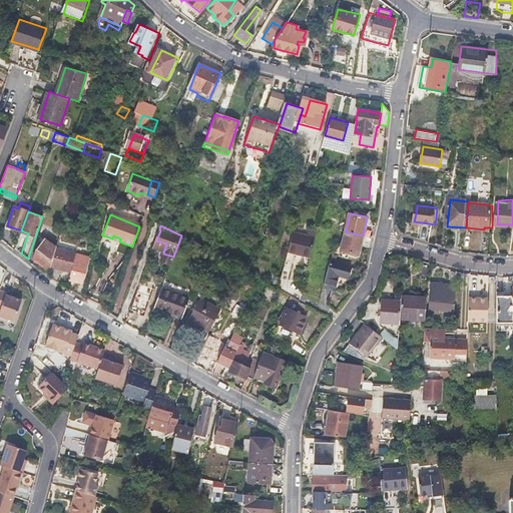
[(295,229),(289,249),(311,255),(316,235),(295,229)]
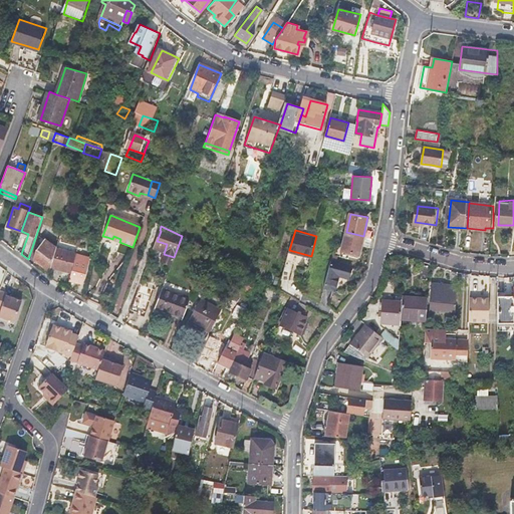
[(363,236),(346,232),(341,250),(358,255),(363,236)]
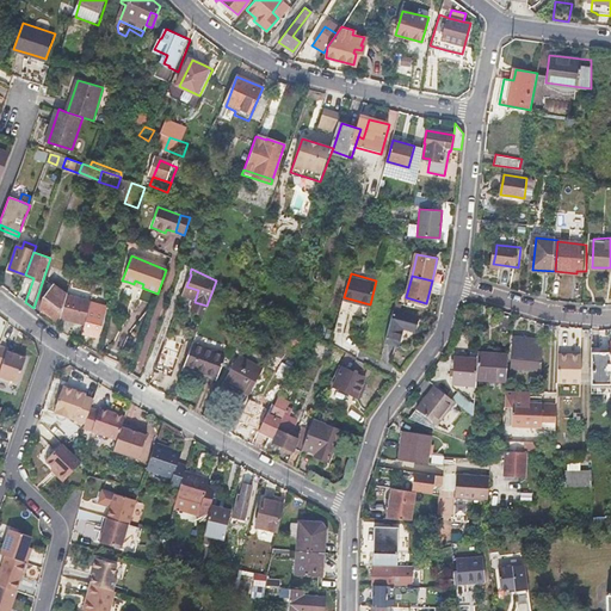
[(60,318),(67,295),(67,294),(53,284),(43,300),(39,308),(59,322),(60,318)]
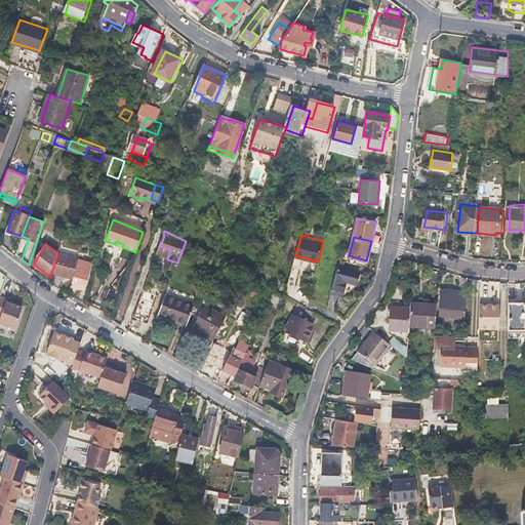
[(77,258),(57,253),(51,273),(72,279),(76,264),(77,258)]
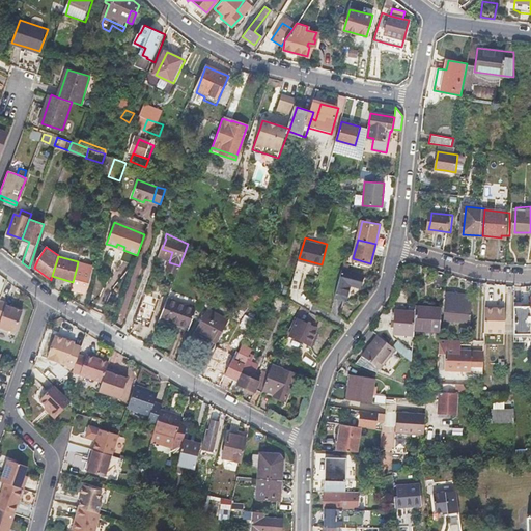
[(81,268),(77,267),(73,282),(71,289),(85,292),(88,279),(79,277),(81,268)]
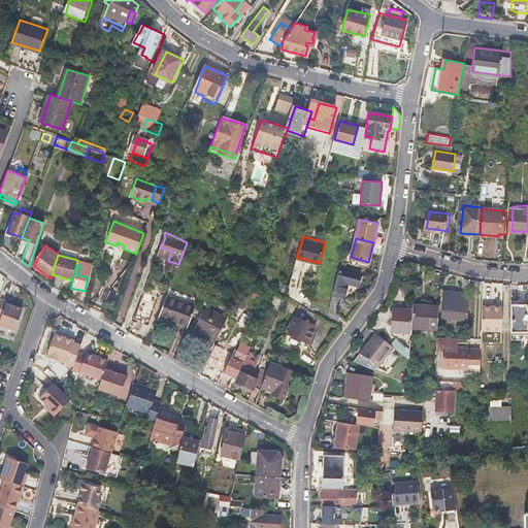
[(288,287),(292,287),(296,287),(301,269),(294,267),(288,287)]
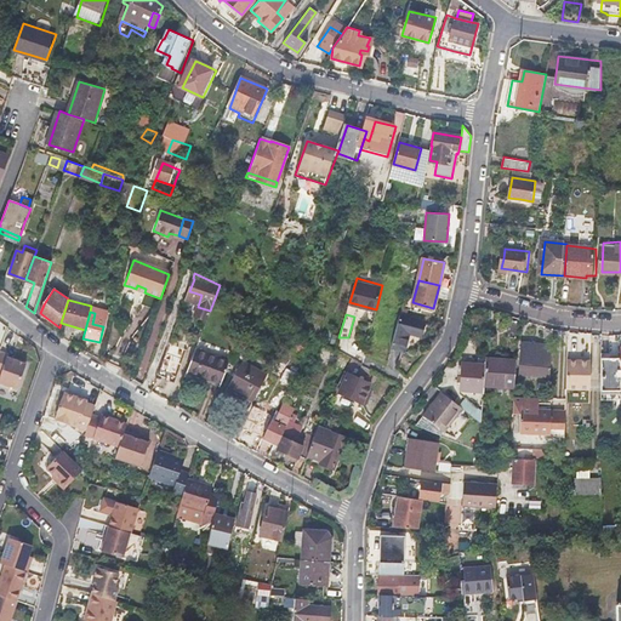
[(263,334),(266,329),(268,324),(250,315),(246,324),(263,334)]
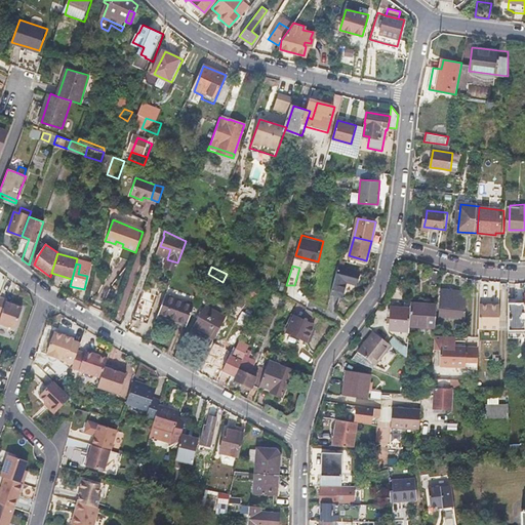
[(345,298),(347,291),(349,284),(357,286),(360,274),(338,268),(330,295),(345,298)]
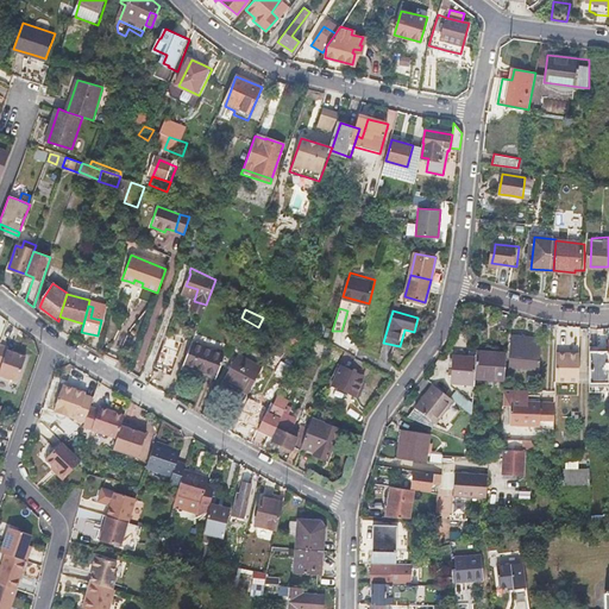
[(296,344),(300,338),(303,331),(294,326),(288,339),(296,344)]
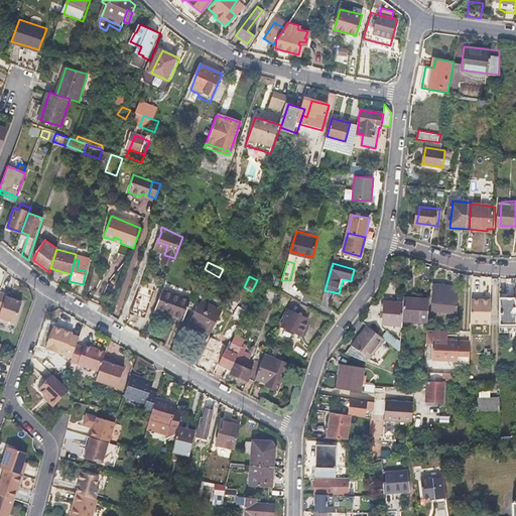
[(172,316),(177,318),(182,320),(190,301),(162,289),(153,314),(170,321),(172,316)]
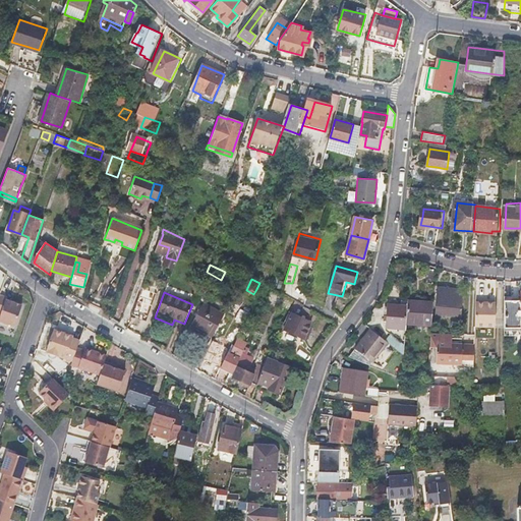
[(463,295),(451,294),(438,293),(436,314),(463,317),(463,295)]
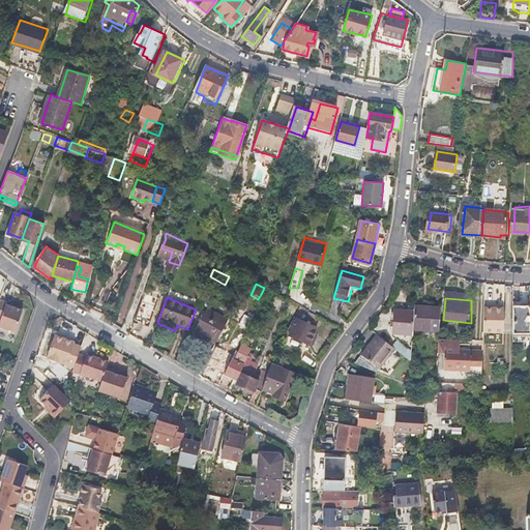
[(6,302),(0,299),(0,326),(13,331),(21,311),(5,304),(6,302)]
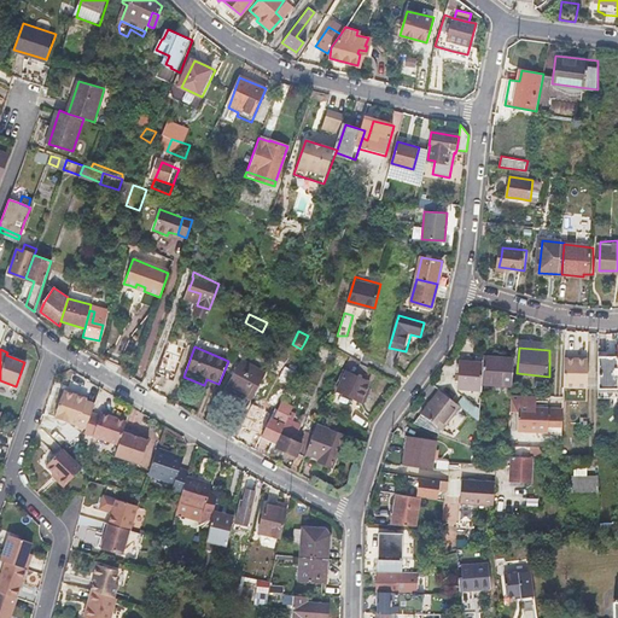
[(617,388),(617,354),(600,355),(600,388),(617,388)]
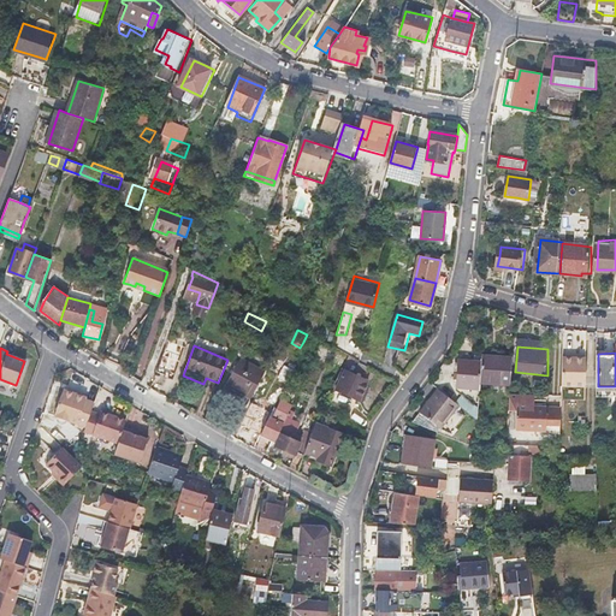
[(266,369),(250,363),(236,356),(221,392),(248,403),(266,369)]
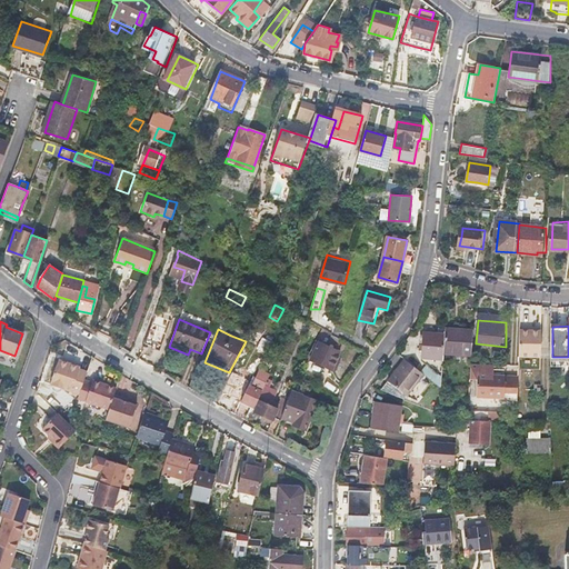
[(446,329),(445,335),(443,353),(471,355),(473,331),(446,329)]
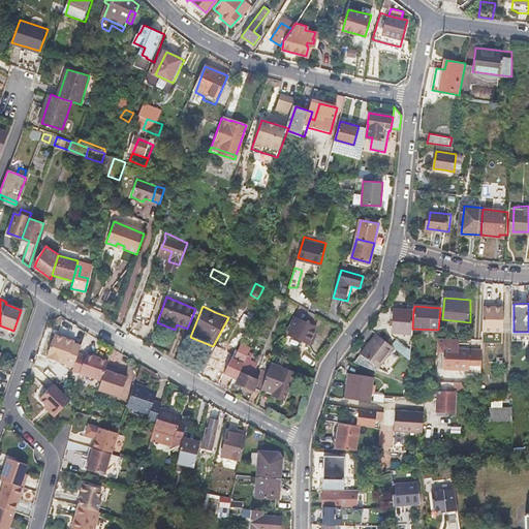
[(504,307),(485,307),(484,331),(504,331),(504,307)]
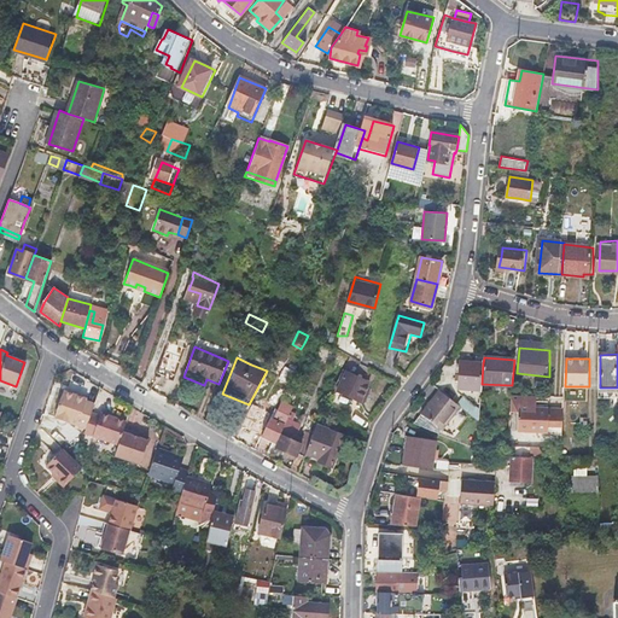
[(482,384),(483,363),(460,362),(458,389),(481,390),(482,384)]
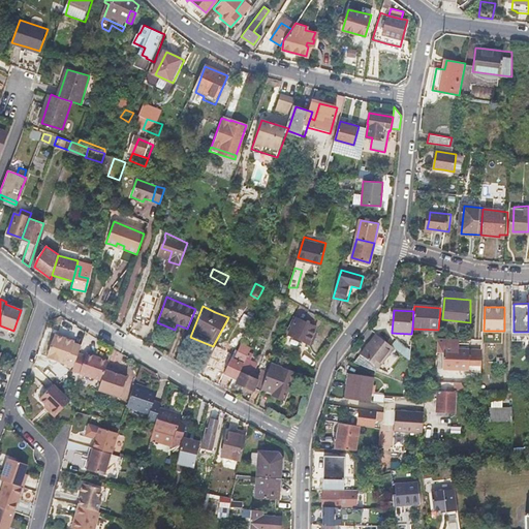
[(315,332),(313,331),(311,330),(313,325),(297,317),(294,321),(291,320),(285,333),(308,344),(315,332)]
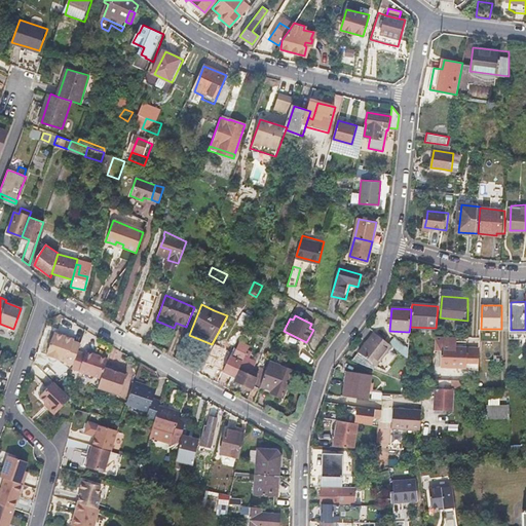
[(360,350),(380,360),(390,345),(373,332),(360,350)]
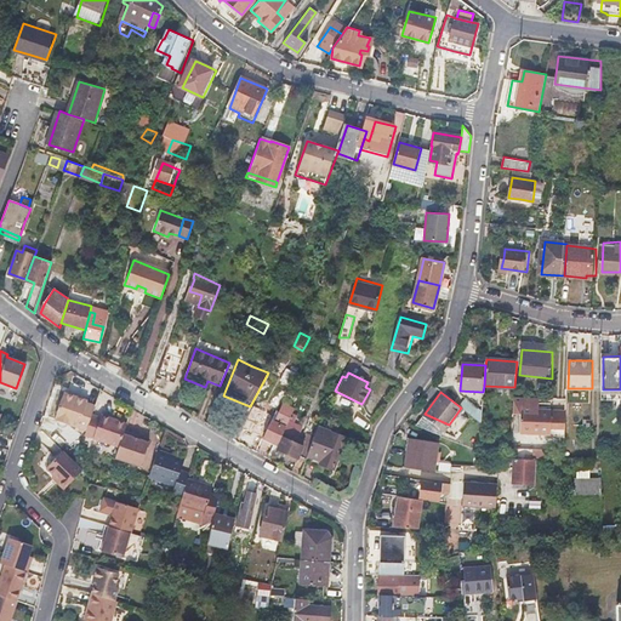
[(62,393),(53,420),(56,421),(56,423),(57,427),(62,429),(66,428),(67,425),(85,431),(90,416),(93,406),(77,400),(78,398),(62,393)]
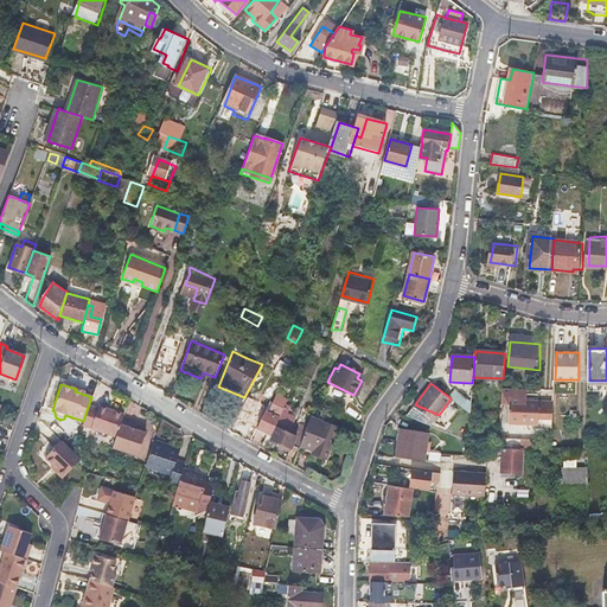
[(509,422),(555,425),(555,402),(528,401),(528,389),(502,387),(500,403),(510,404),(509,422)]
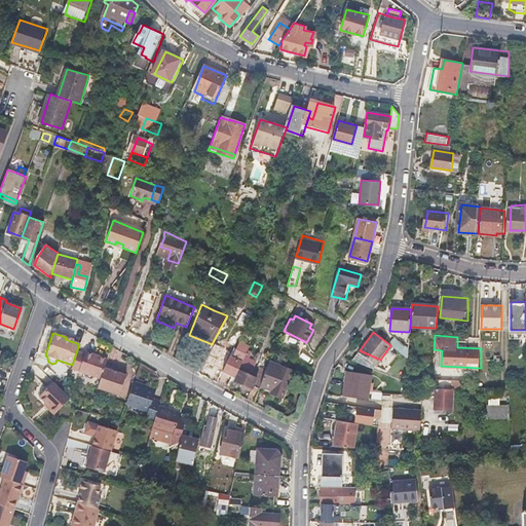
[(231,352),(223,348),(215,344),(207,361),(223,369),(231,352)]
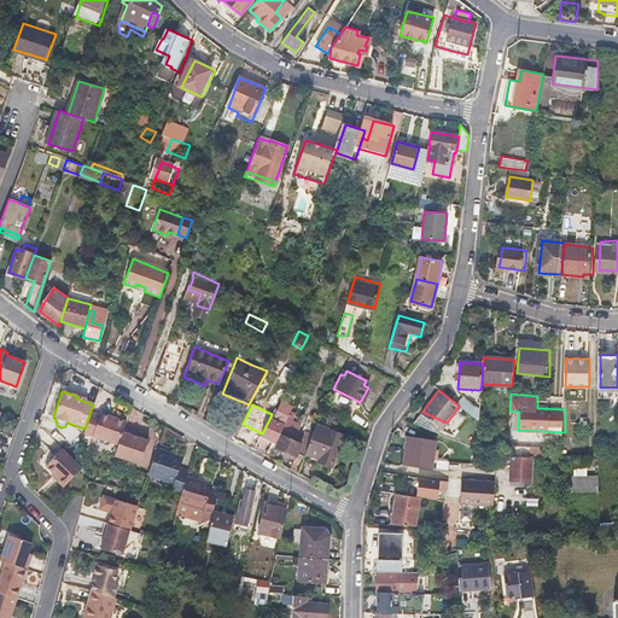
[(278,441),(280,436),(287,420),(293,408),(284,404),(277,419),(273,417),(263,433),(278,441)]
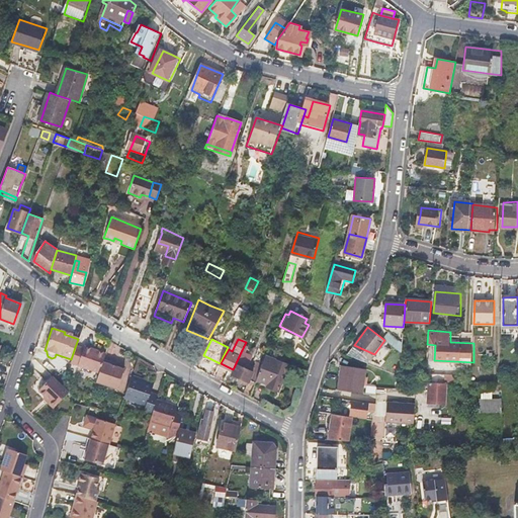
[(367,362),(374,354),(354,345),(347,354),(367,362)]
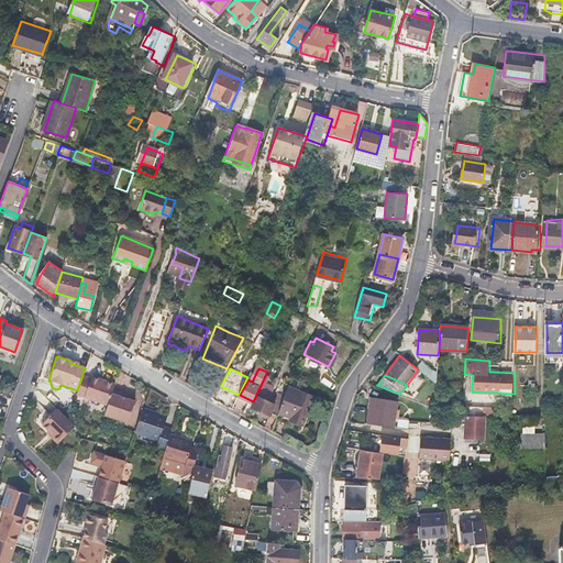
[(111,392),(113,385),(90,377),(89,379),(81,377),(77,390),(76,395),(107,406),(111,392)]
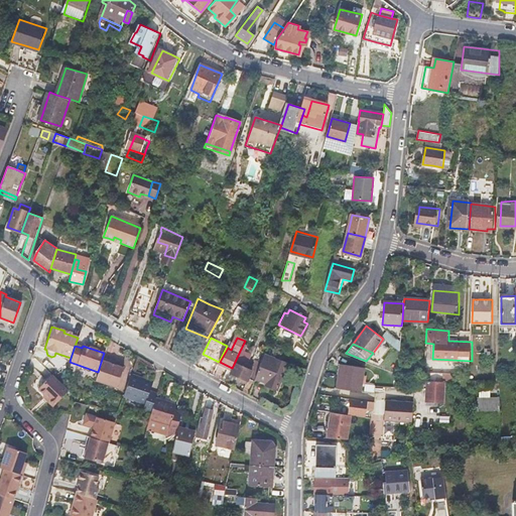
[(251,375),(257,377),(262,364),(256,362),(252,370),(247,368),(251,356),(240,351),(234,364),(235,364),(231,374),(249,381),(251,375)]
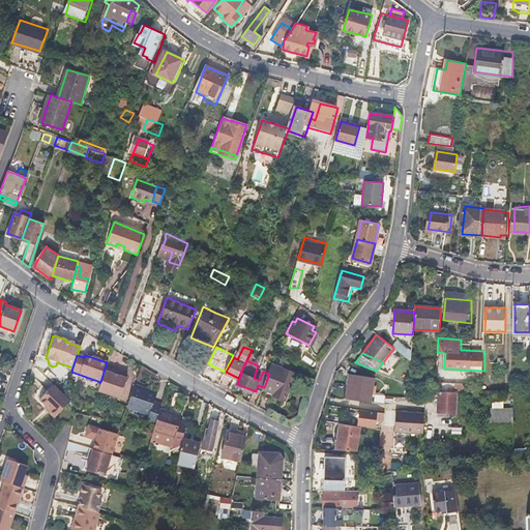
[(269,374),(264,387),(263,390),(273,394),(273,398),(286,401),(295,375),(271,366),(269,374)]
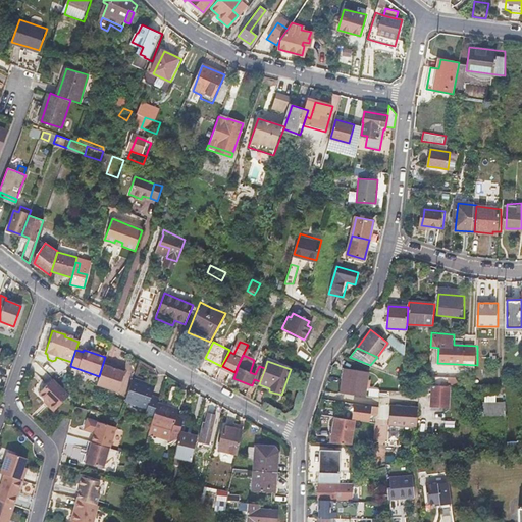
[(111,365),(103,363),(99,376),(96,384),(116,392),(122,372),(110,368),(111,365)]
